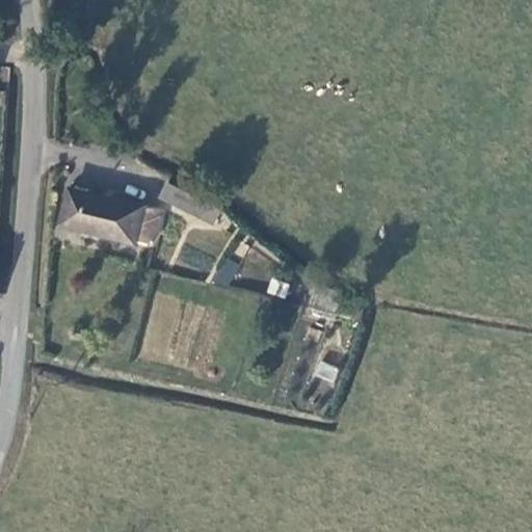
[(220,213),(174,184),(165,200),(210,229),(220,213)]
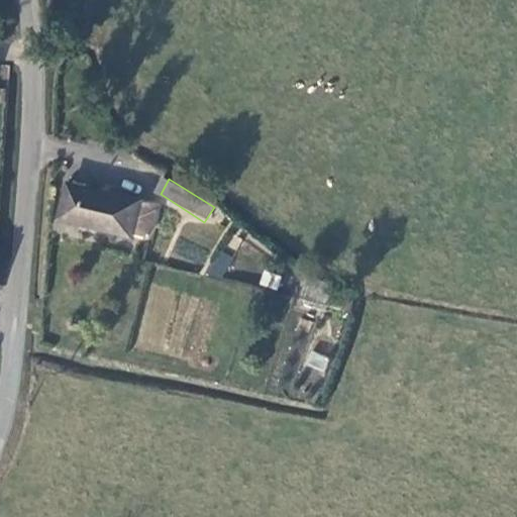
[(143,197),(72,183),(66,221),(135,235),(143,197)]
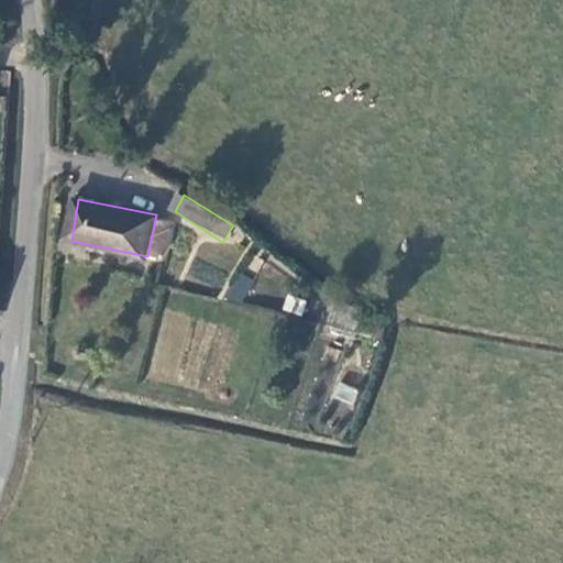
[(224,298),(243,304),(251,277),(232,272),(224,298)]
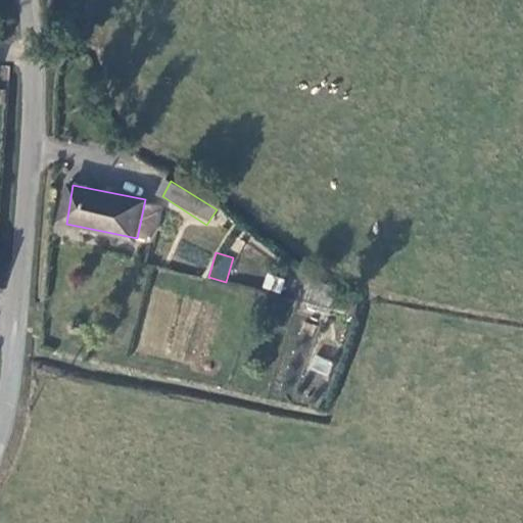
[(327,376),(332,361),(314,354),(308,370),(327,376)]
